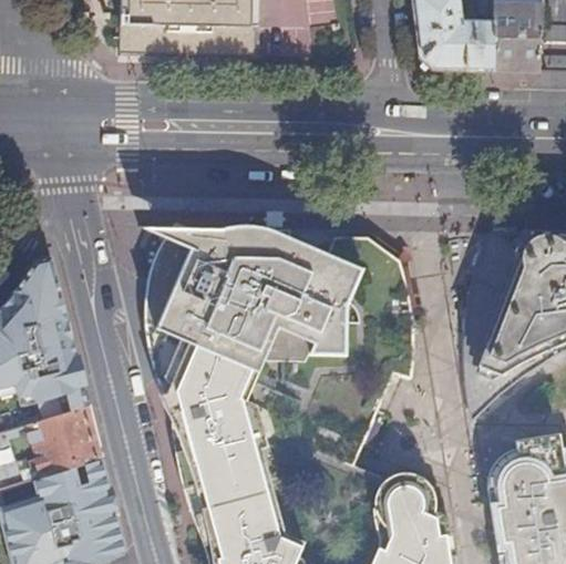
[(248,23),(248,0),(125,0),(126,13),(120,13),(119,52),(186,54),(253,55),(254,24),(248,23)]
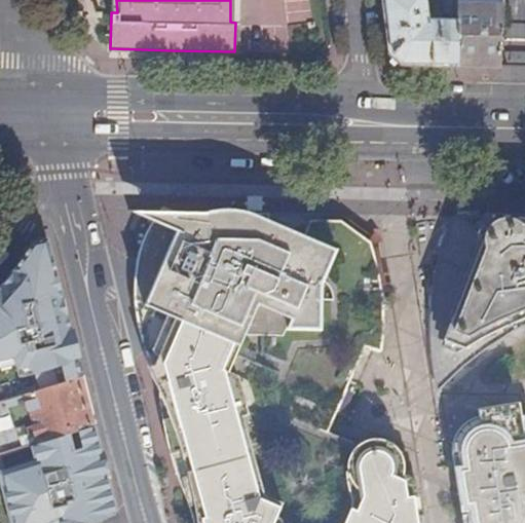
[(425,20),(422,0),(381,0),(382,8),(387,54),(399,65),(454,66),(455,0),(442,0),(442,13),(447,19),(446,21),(425,20)]
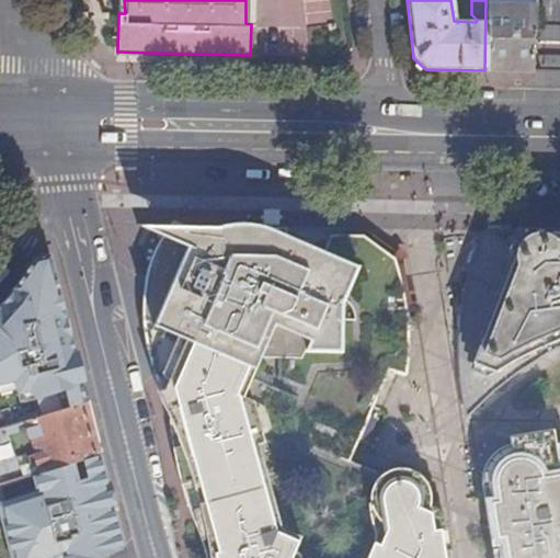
[(534,38),(535,0),(486,0),(484,70),(532,71),(532,40),(534,38)]
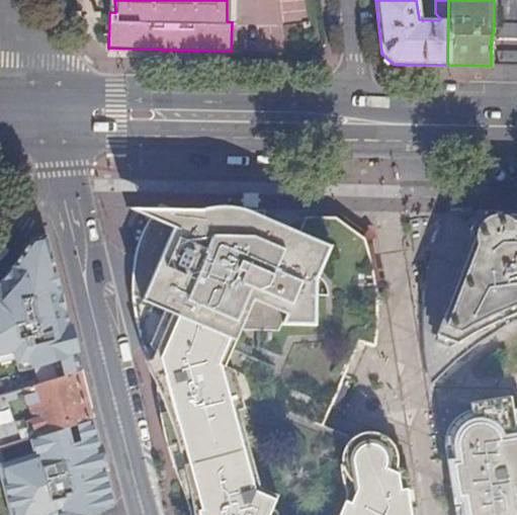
[(145,358),(162,397),(183,461),(193,514),(409,514),(405,489),(407,489),(404,469),(398,465),(399,458),(396,449),(394,444),(386,437),(381,434),(375,432),(367,431),(358,434),(352,437),(324,424),(316,421),(322,409),(329,413),(359,341),(374,345),(375,287),(363,237),(336,217),(307,216),(299,231),(290,227),(273,220),(264,217),(264,209),(131,207),(151,217),(158,220),(147,245),(139,242),(135,257),(157,267),(142,301),(169,313),(159,338),(150,335),(144,348),(147,358),(145,358)]
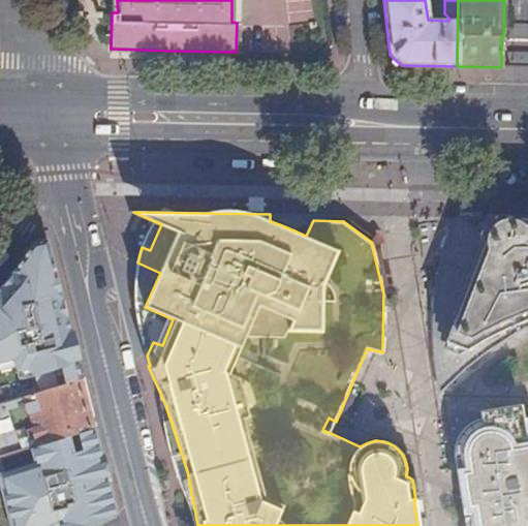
[(527,218),(456,217),(441,253),(432,330),(441,393),(469,366),(527,328),(527,218)]
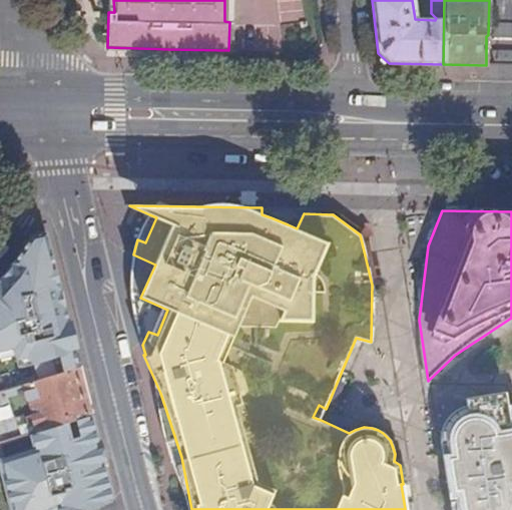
[(141,227),(137,239),(145,242),(156,217),(149,214),(141,227)]
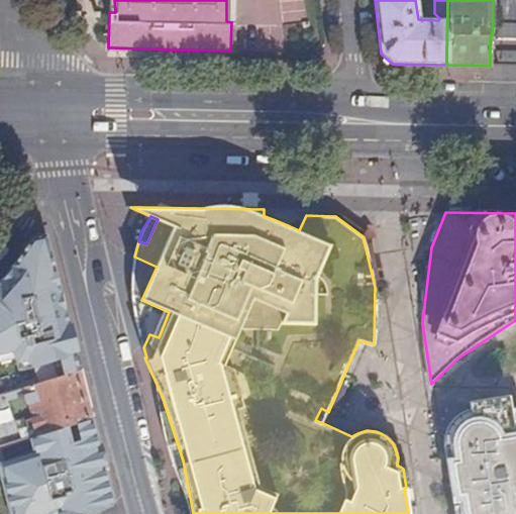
[(273,216),(273,219),(290,226),(290,217),(273,216)]
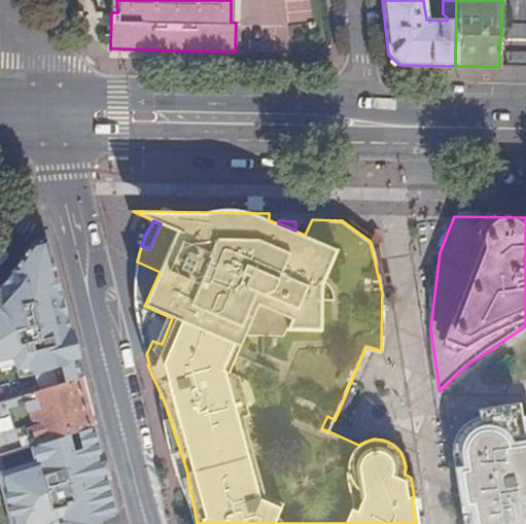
[(77,359),(46,239),(33,242),(16,266),(8,277),(0,286),(0,357),(49,346),(55,364),(77,359)]
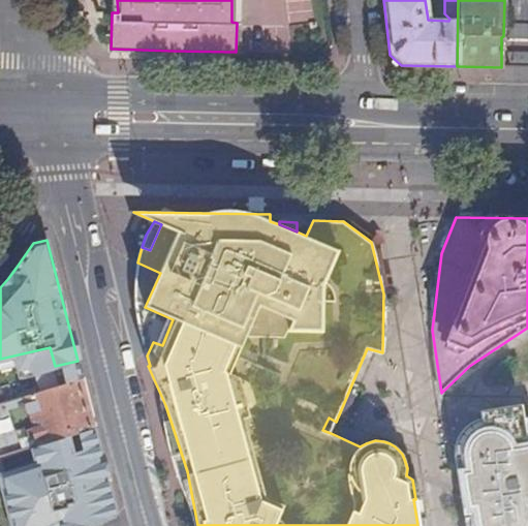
[(144,345),(147,356),(153,342),(162,345),(173,319),(145,307),(160,273),(137,263),(135,282),(136,308),(140,326),(144,345)]
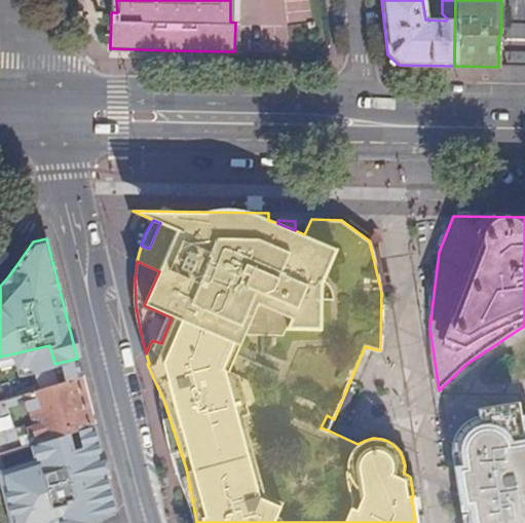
[(0,455),(72,432),(94,424),(81,376),(34,391),(16,397),(7,400),(0,402),(0,455)]
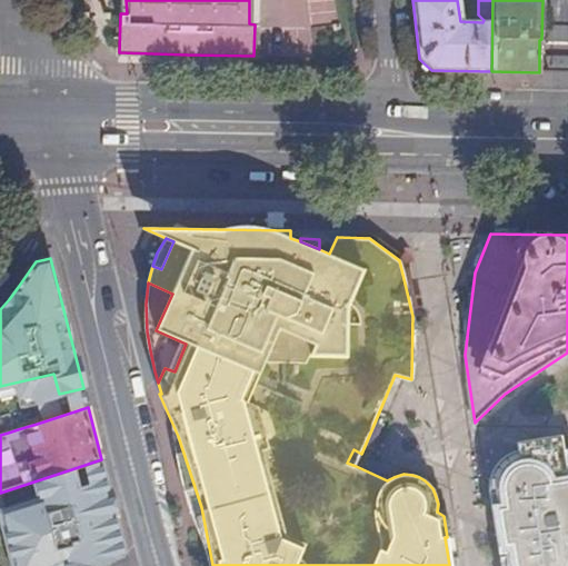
[(13,415),(18,429),(37,424),(31,409),(13,415)]
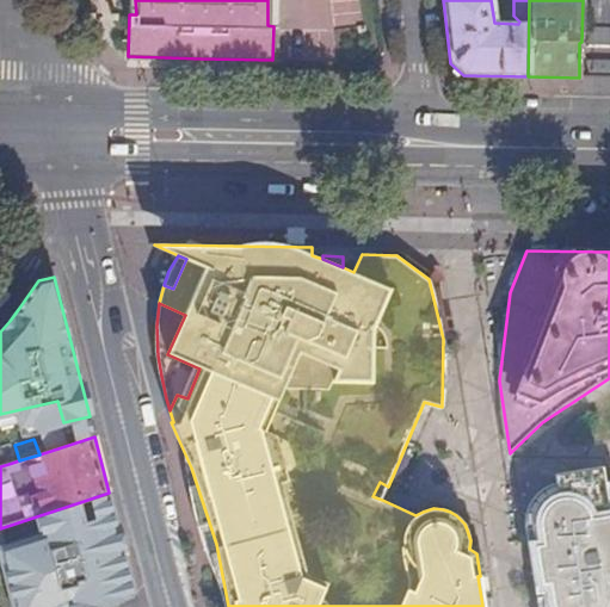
[(609,606),(609,506),(609,507),(602,468),(556,476),(558,490),(553,491),(547,494),(540,500),(535,507),(531,514),(531,521),(544,606),(609,606)]
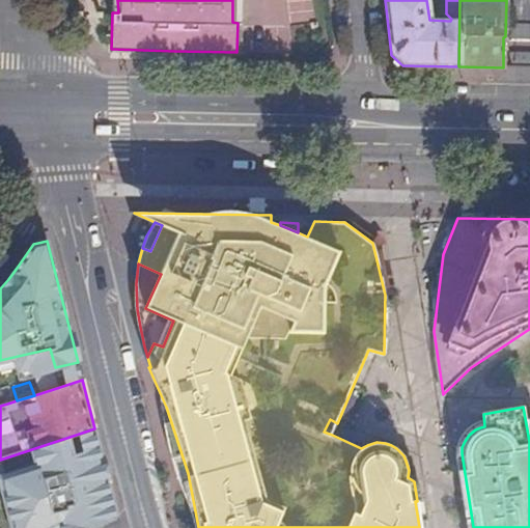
[(332,435),(337,423),(330,419),(324,432),(332,435)]
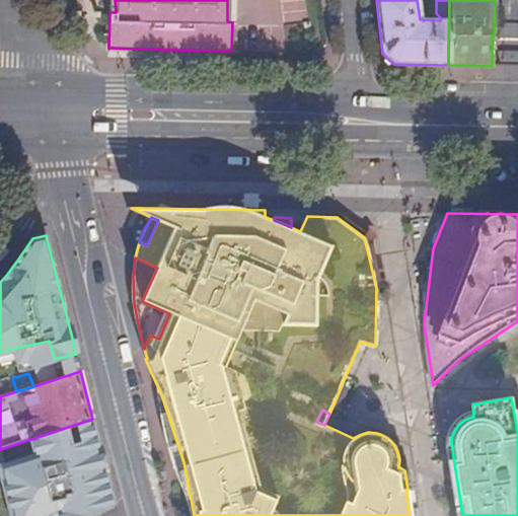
[(71,426),(0,449),(0,469),(6,490),(83,465),(71,426)]
